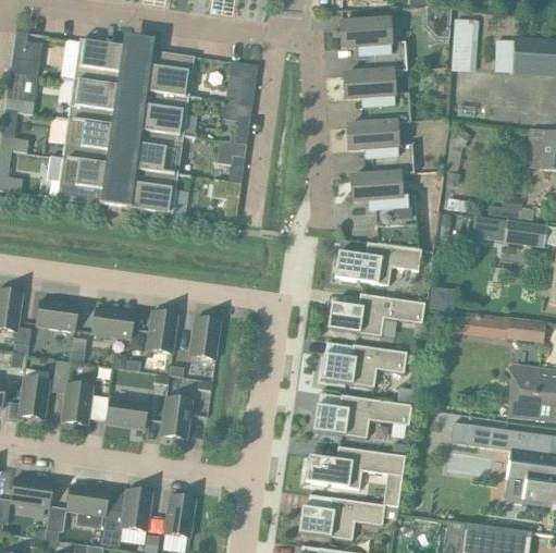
[(440,4),(435,3),(428,4),(427,23),(437,36),(451,36),(452,5),(440,4)]
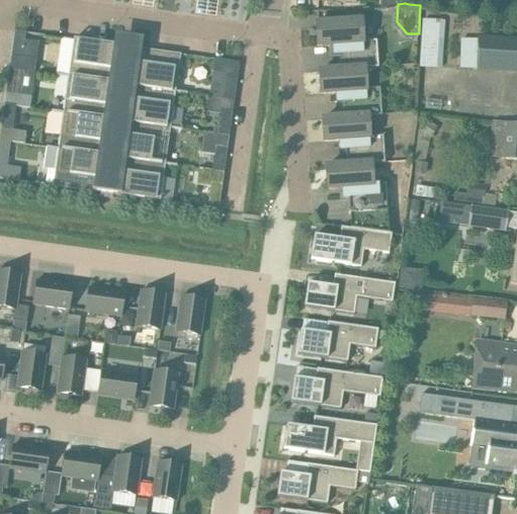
[(341,67),(379,64),(377,37),(363,38),(362,17),(337,19),(317,20),(319,44),(333,43),(334,53),(340,52),(341,67)]
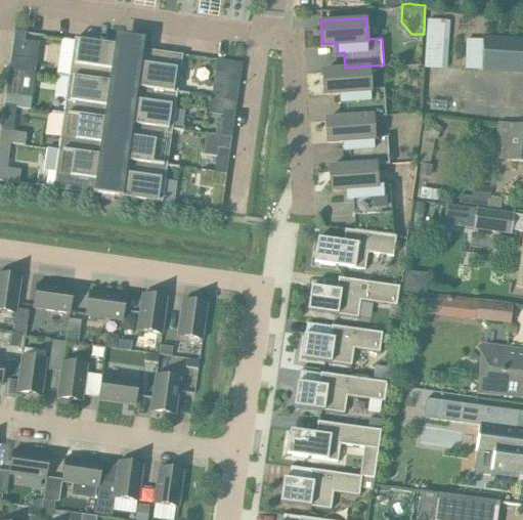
[(450,19),(429,18),(426,63),(448,65),(450,19)]
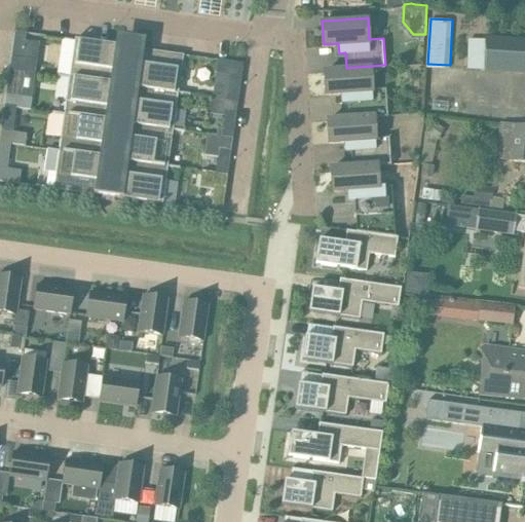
[(524,35),(486,34),(485,66),(524,68),(524,35)]
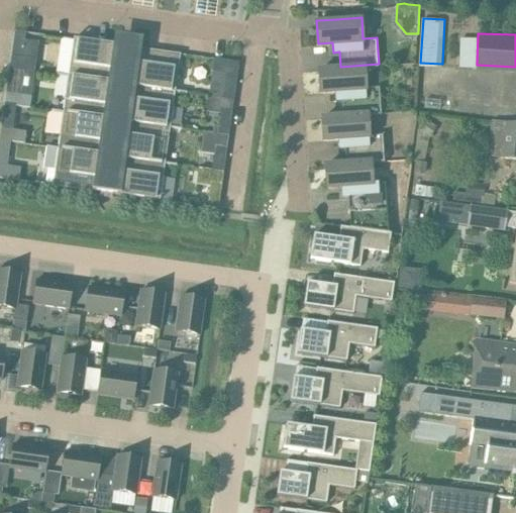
[(39,39),(14,36),(10,65),(35,69),(39,39)]
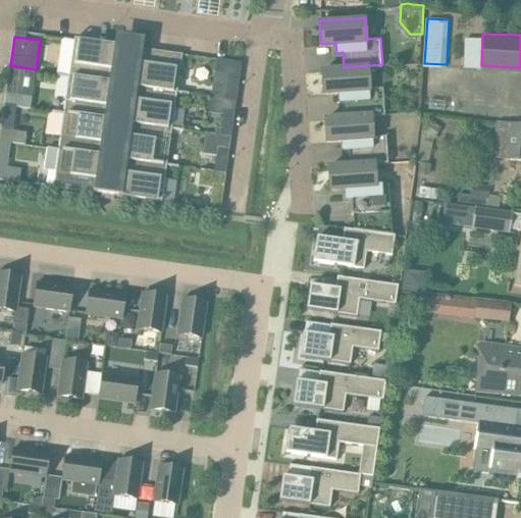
[(69,73),(113,80),(118,43),(74,37),(69,73)]
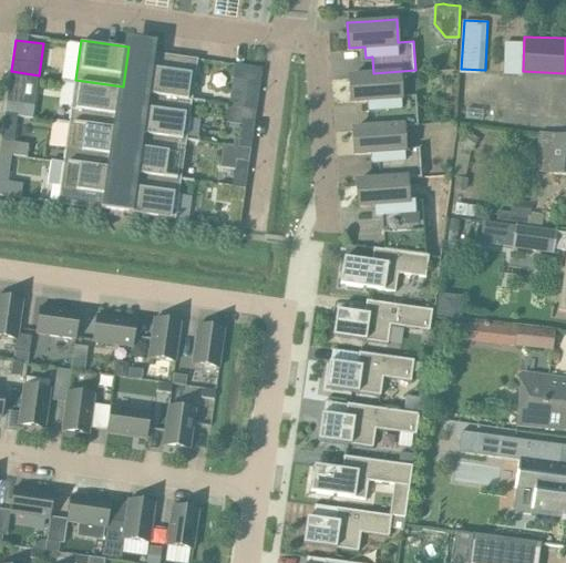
[(129,47),(123,86),(117,126),(112,166),(106,207),(129,211),(134,170),(140,130),(145,90),(152,50),(129,47)]
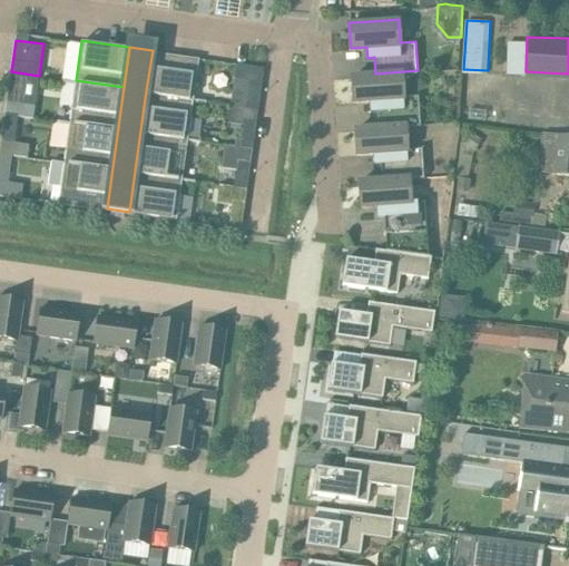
[(153,50),(146,90),(194,97),(200,57),(153,50)]
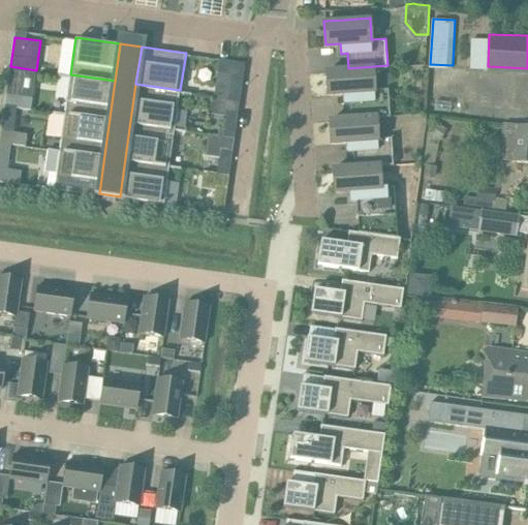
[(245,61),(219,57),(217,70),(233,72),(229,89),(241,91),(245,61)]
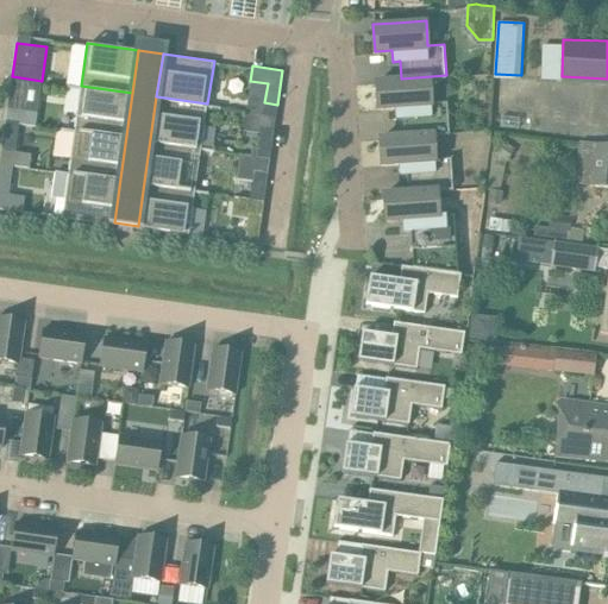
[(446,75),(401,79),(376,80),(378,107),(395,106),(396,117),(403,117),(405,134),(450,131),(447,100),(431,101),(430,77),(446,76),(446,75)]
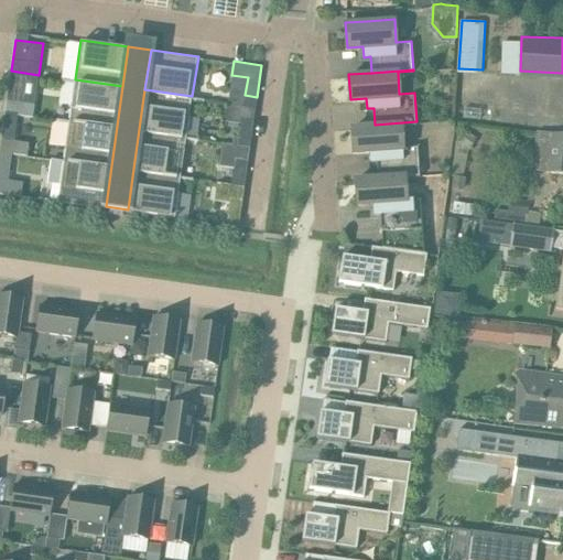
[(20,99),(22,81),(10,79),(6,110),(32,115),(34,101),(20,99)]
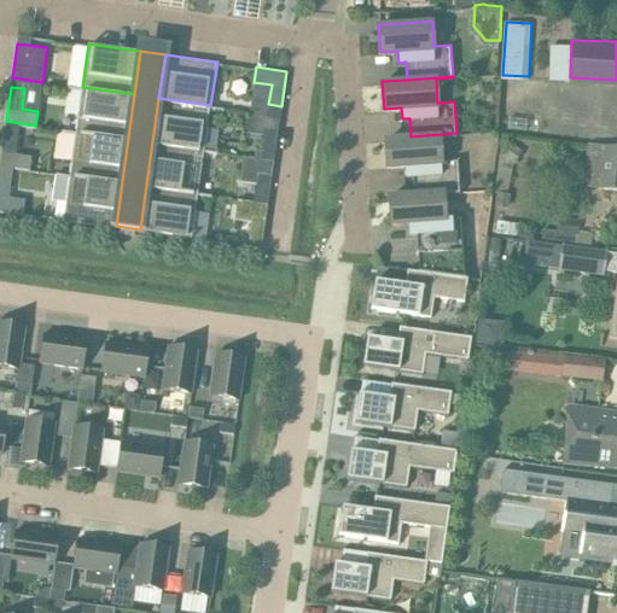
[(128,138),(134,94),(82,87),(76,130),(128,138)]
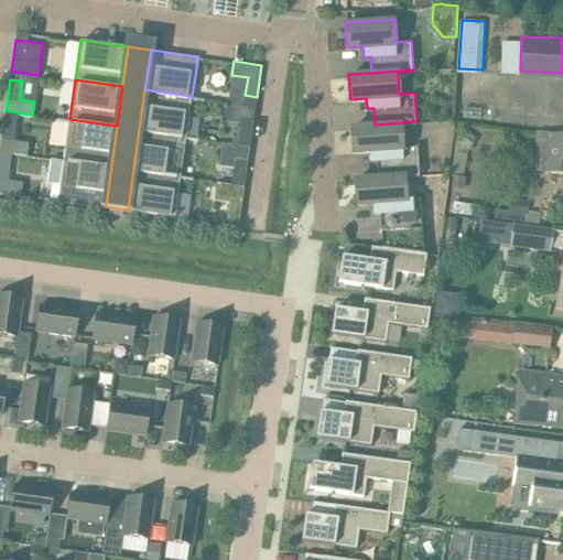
[(139,129),(186,136),(192,96),(144,89),(139,129)]
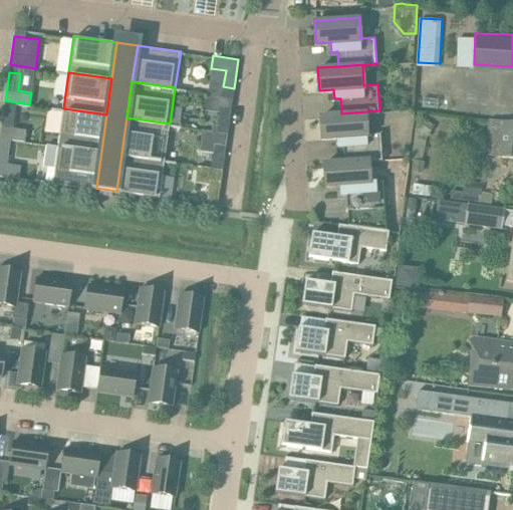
[(229,124),(233,95),(208,92),(206,109),(220,111),(218,123),(229,124)]
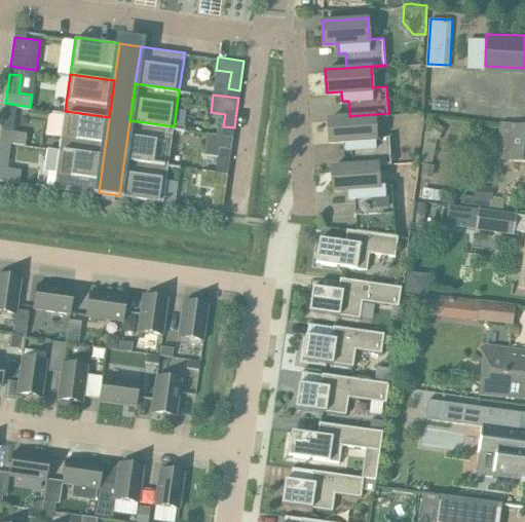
[(15,112),(4,110),(2,127),(13,129),(15,112)]
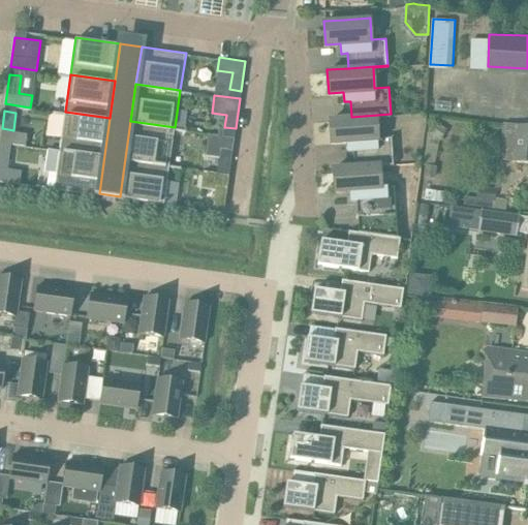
[(60,149),(104,155),(110,118),(65,112),(60,149)]
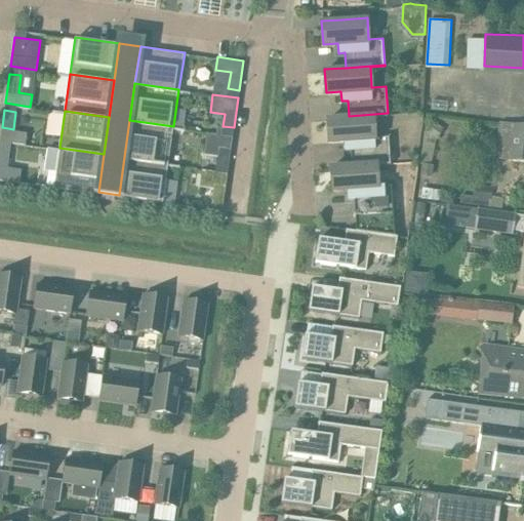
[(352,149),(353,164),(376,162),(391,161),(389,134),(374,135),(373,115),(388,114),(388,113),(349,116),(327,117),(329,141),(344,139),(345,149),(352,149)]
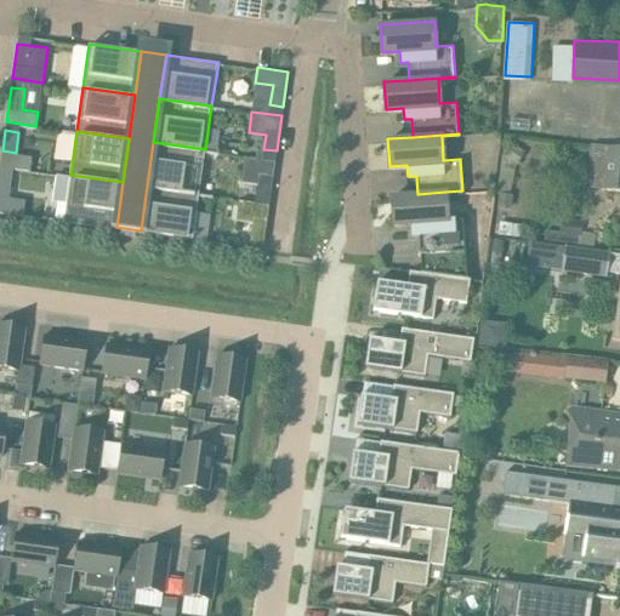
[(516,141),(507,153),(516,159),(524,147),(516,141)]
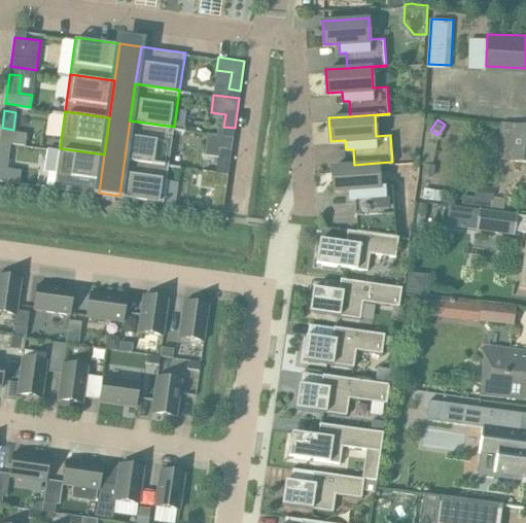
[(502,119),(500,140),(515,141),(513,159),(525,160),(525,123),(515,121),(502,119)]
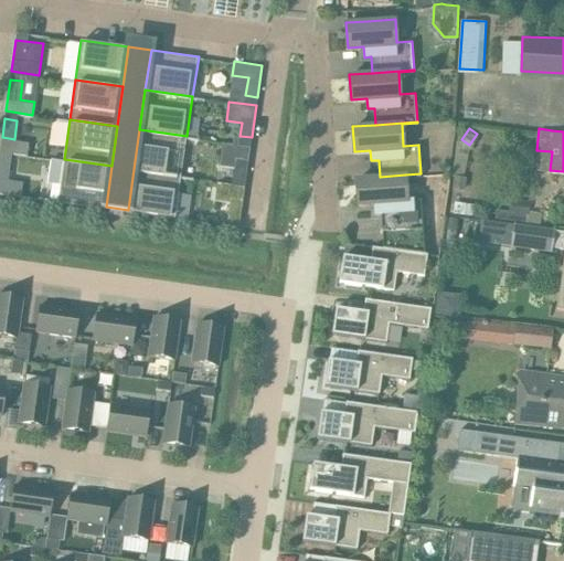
[(139,129),(134,169),(181,176),(187,136),(139,129)]
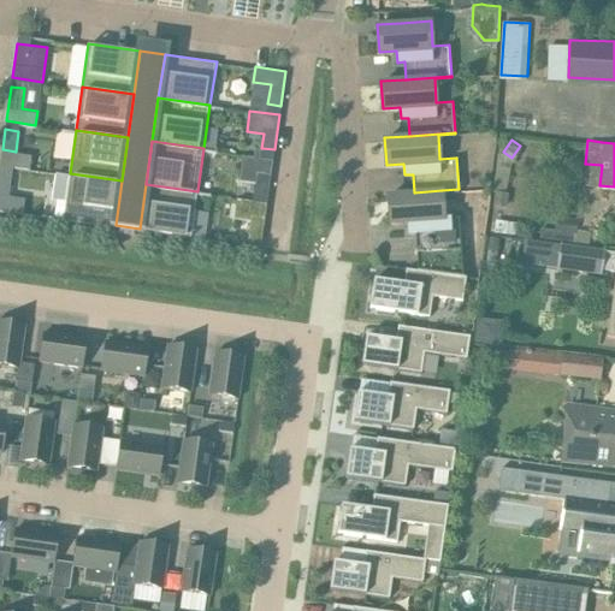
[(243,154),(240,178),(256,181),(255,191),(268,193),(271,173),(273,158),(243,154)]
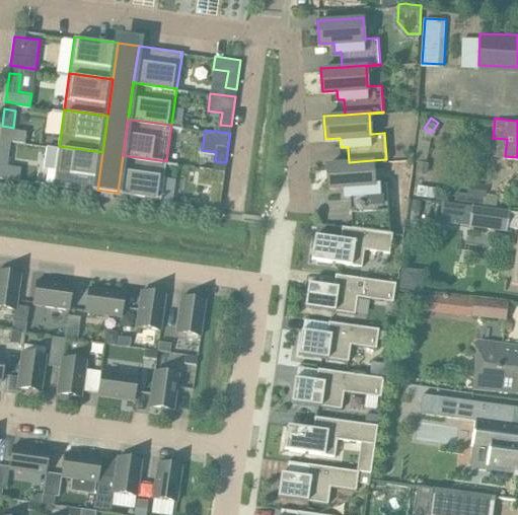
[(10,147),(0,145),(0,175),(18,178),(20,166),(7,164),(10,147)]
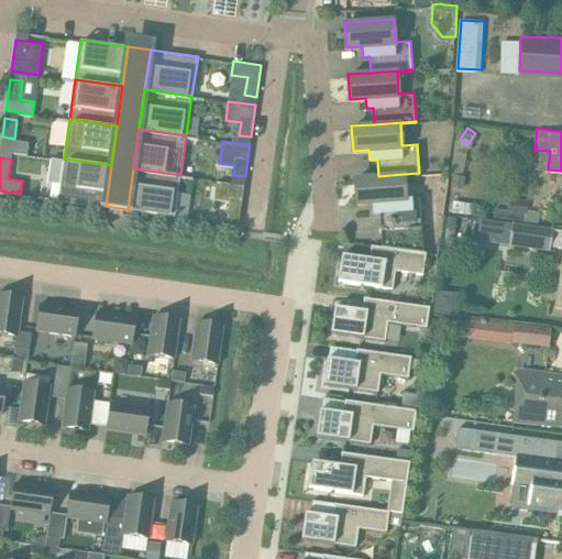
[(50,177),(52,181),(61,182),(58,199),(106,206),(111,165),(64,159),(53,157),(50,177)]
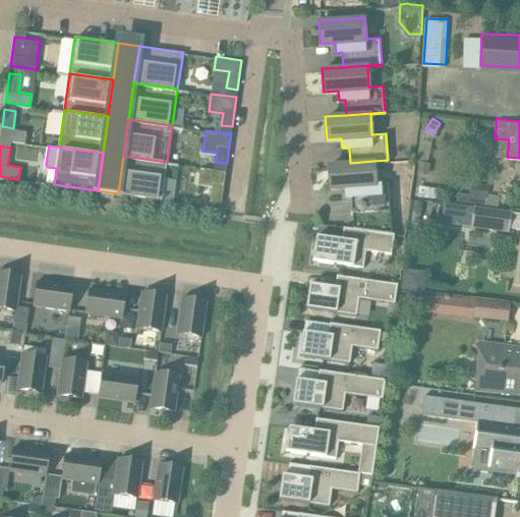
[(167,162),(123,156),(118,193),(162,199),(167,162)]
